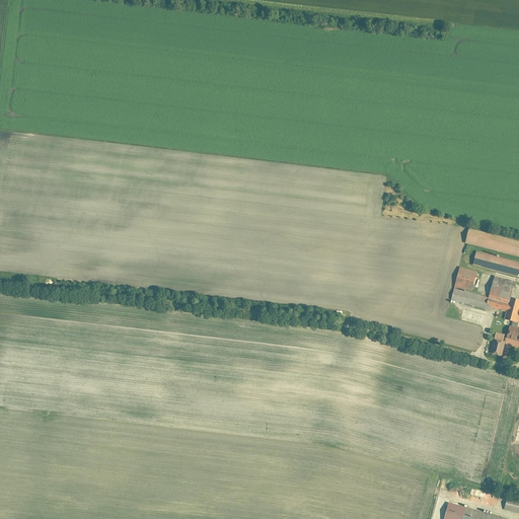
[(518,246),(468,232),(465,243),(518,257),(518,246)]
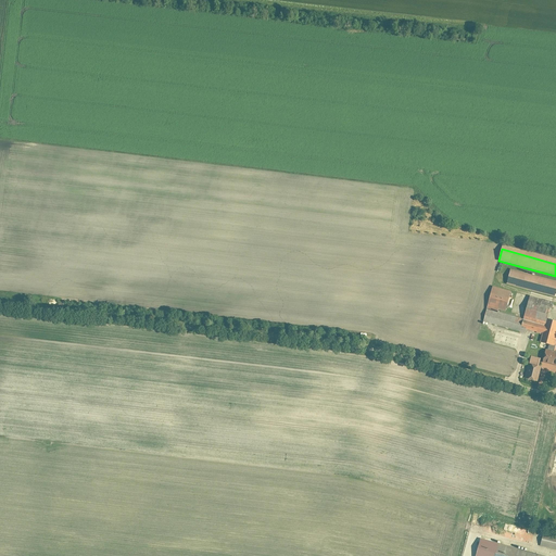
[(555,282),(512,270),(507,285),(555,298),(555,292),(555,282)]
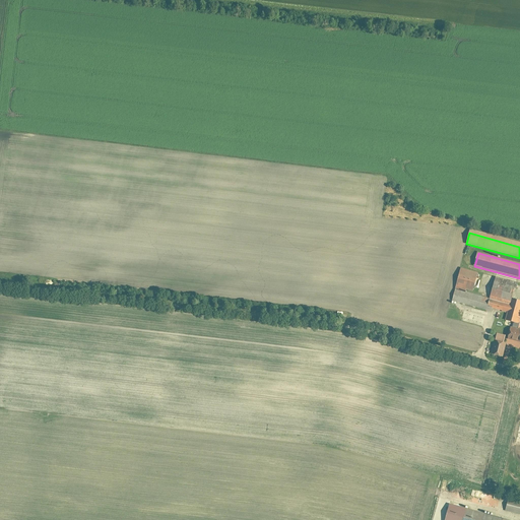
[(460,269),(456,287),(473,293),(478,273),(460,269)]
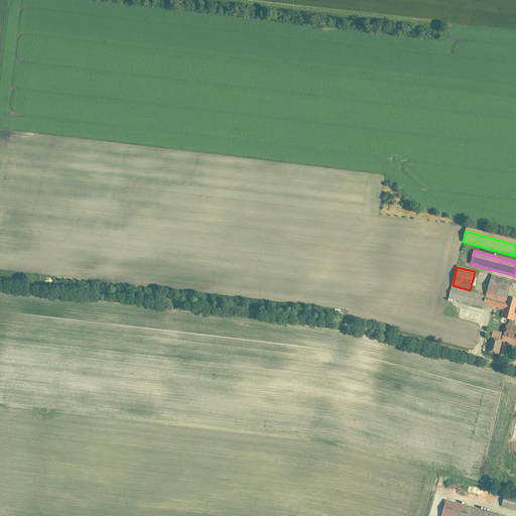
[(511,281),(492,276),(487,294),(506,299),(511,281)]
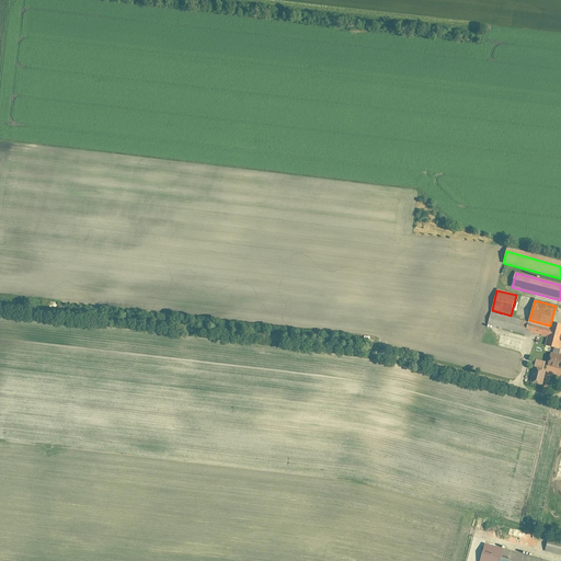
[(528,339),(530,332),(549,338),(547,346),(560,350),(560,345),(560,324),(552,323),(551,329),(493,312),(489,327),(528,339)]
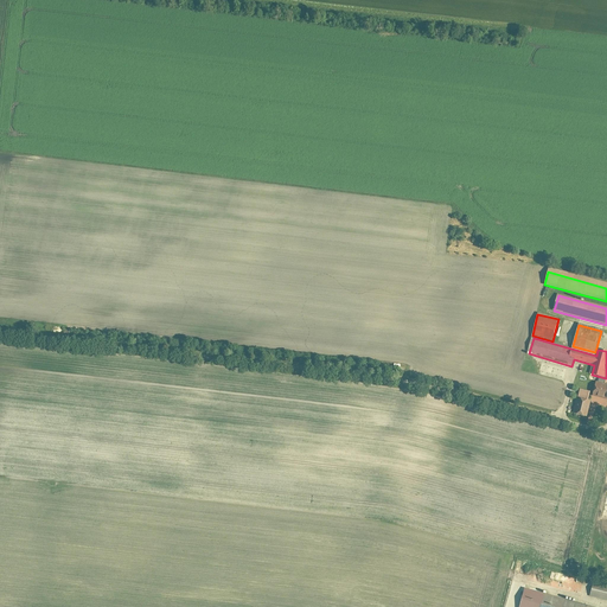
[(606,385),(598,383),(594,395),(606,398),(606,385)]
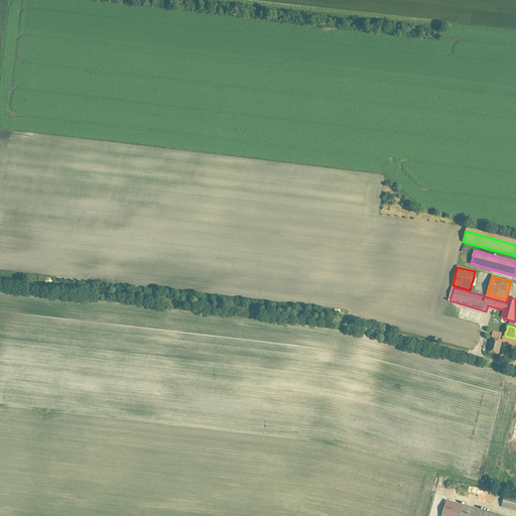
[(493,337),(489,353),(498,356),(503,340),(493,337)]
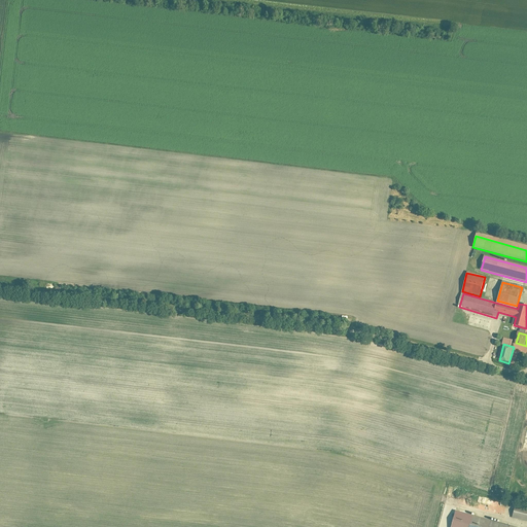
[(526,507),(518,505),(515,519),(526,522),(526,507)]
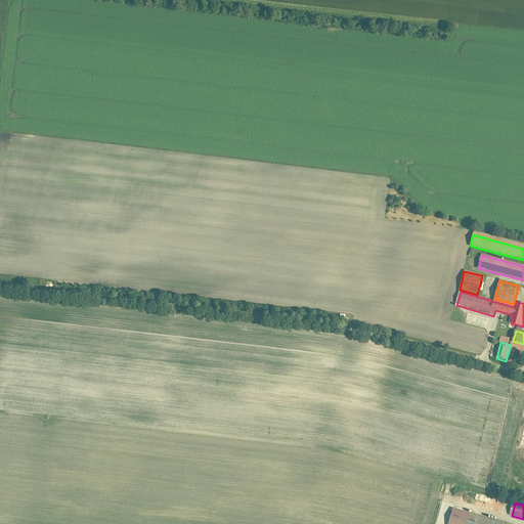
[(510,523),(470,515),(467,523),(510,523)]
